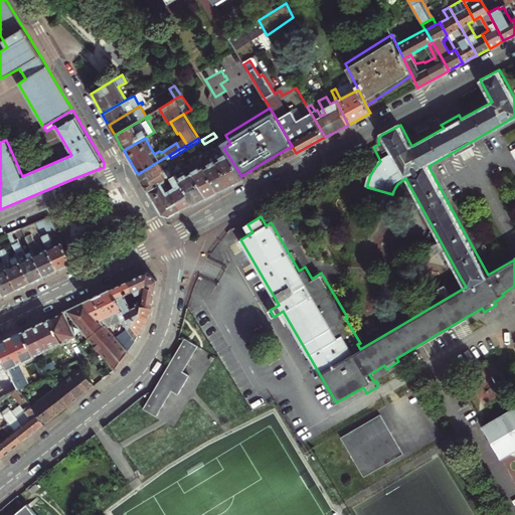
[(222,147),(210,154),(230,186),(237,182),(243,179),(241,176),(223,148),(222,147)]
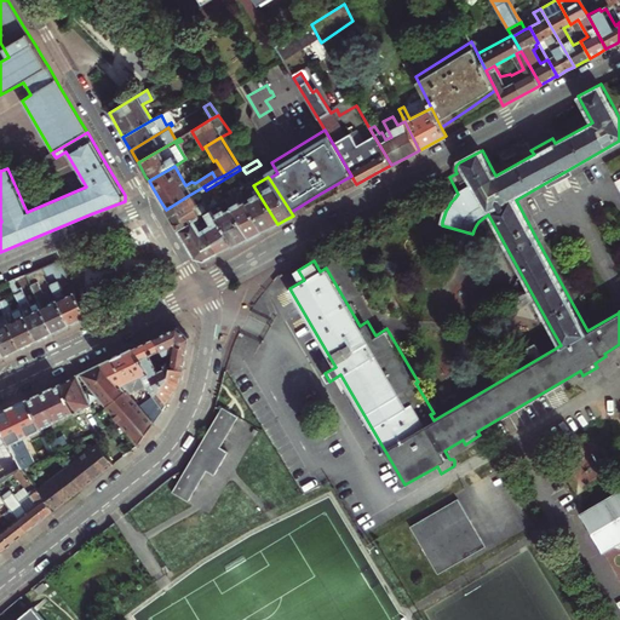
[(253,185),(240,193),(263,230),(271,227),(277,224),(253,185)]
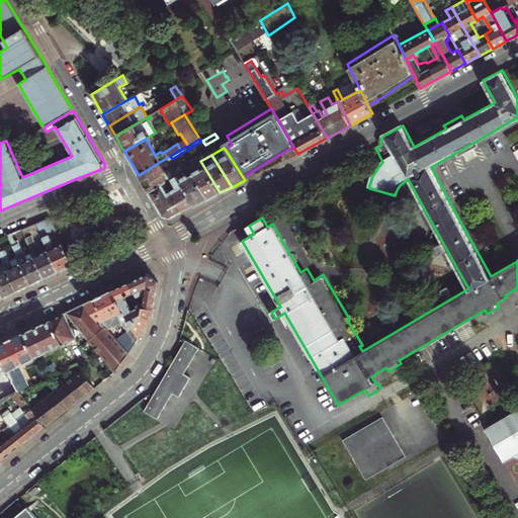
[(200,161),(188,168),(207,198),(214,195),(220,192),(200,161)]
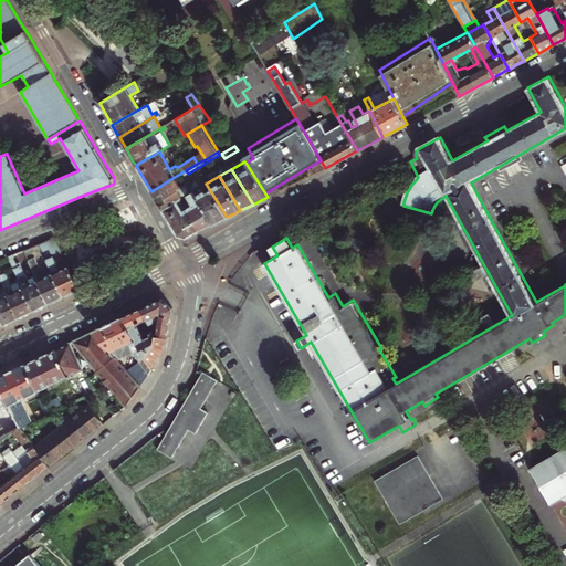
[(173,178),(152,191),(158,202),(163,210),(180,199),(181,199),(176,190),(178,188),(173,178)]
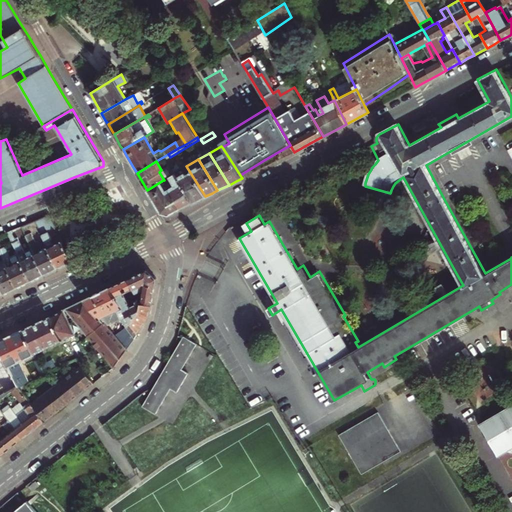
[(173,172),(174,174),(192,203),(198,200),(205,196),(186,166),(185,164),(173,172)]
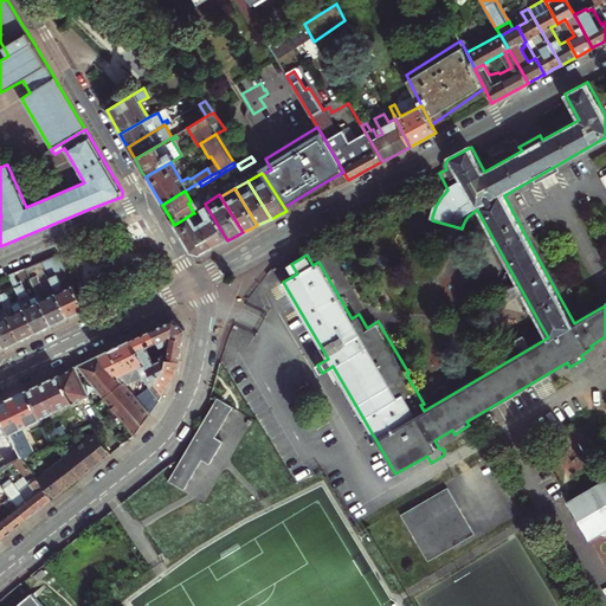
[(194,213),(193,213),(213,247),(220,244),(227,240),(206,206),(194,213)]
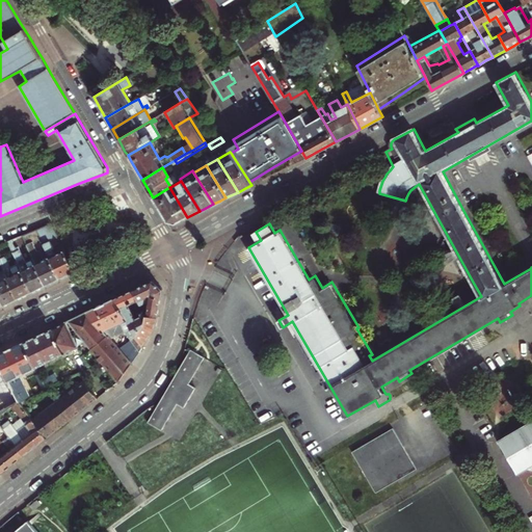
[(169,187),(153,197),(160,210),(166,221),(175,223),(187,217),(169,187)]
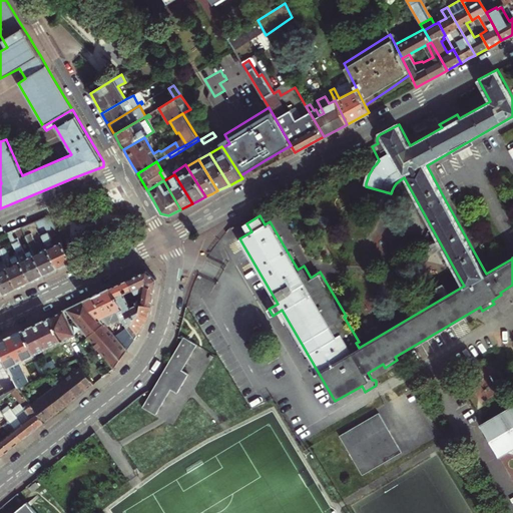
[(42,218),(36,220),(41,232),(45,239),(59,269),(65,267),(73,263),(67,250),(63,241),(53,246),(50,239),(51,239),(42,218)]
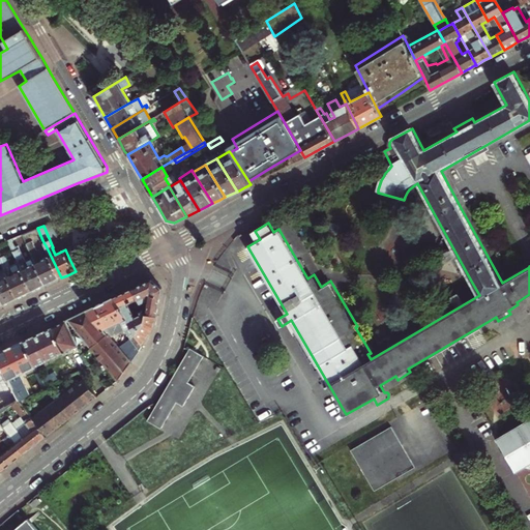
[(23,234),(34,258),(47,285),(52,283),(61,277),(47,247),(38,251),(35,243),(42,240),(37,228),(23,234)]
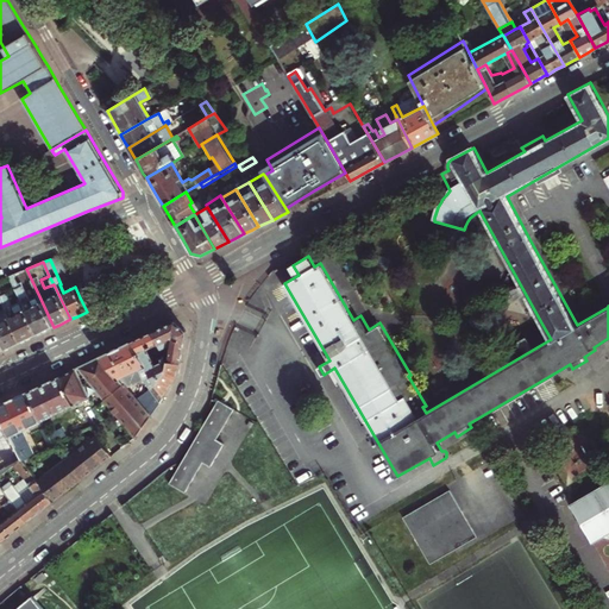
[(14,275),(10,276),(22,302),(38,334),(44,332),(54,327),(39,296),(31,301),(24,286),(20,287),(14,275)]
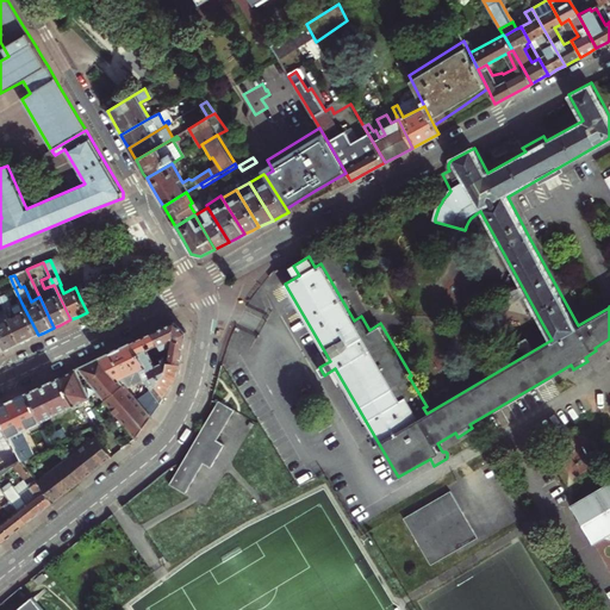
[(0,287),(0,297),(6,310),(22,343),(30,338),(38,335),(22,303),(13,306),(7,293),(4,296),(0,287)]
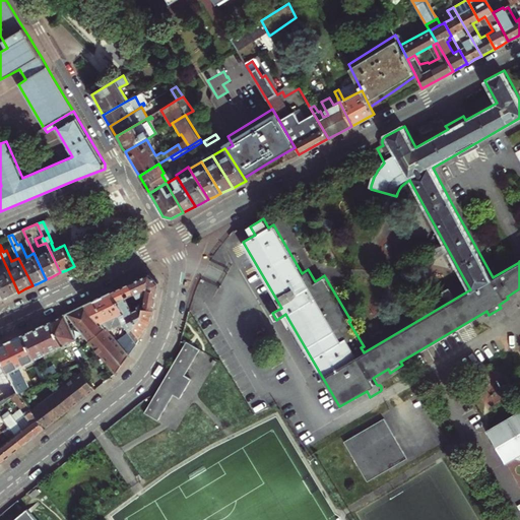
[(0,288),(5,299),(12,296),(18,293),(5,264),(0,266),(0,288)]
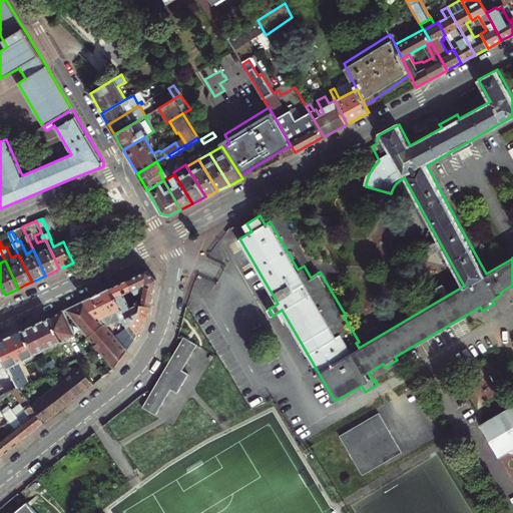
[(142,273),(130,279),(137,293),(137,294),(145,290),(144,301),(141,302),(142,303),(153,305),(158,279),(148,271),(142,273)]
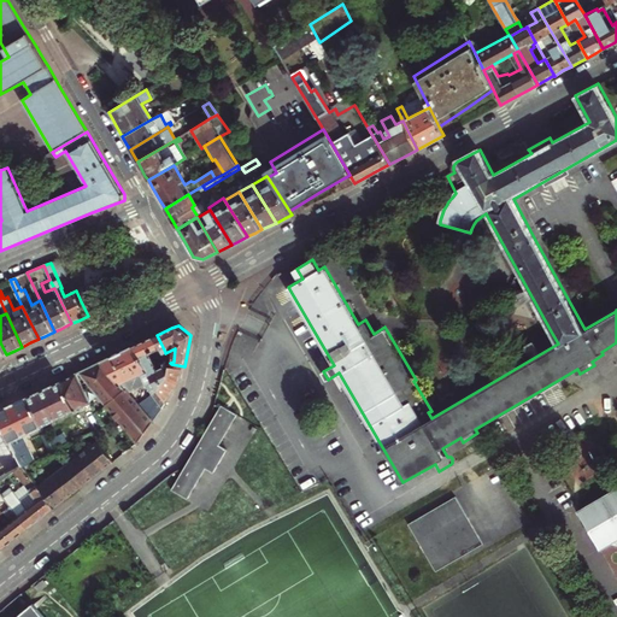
[(152,338),(135,346),(159,386),(169,400),(175,392),(182,380),(184,366),(171,364),(170,363),(169,362),(166,363),(159,366),(154,357),(165,352),(157,335),(152,338)]
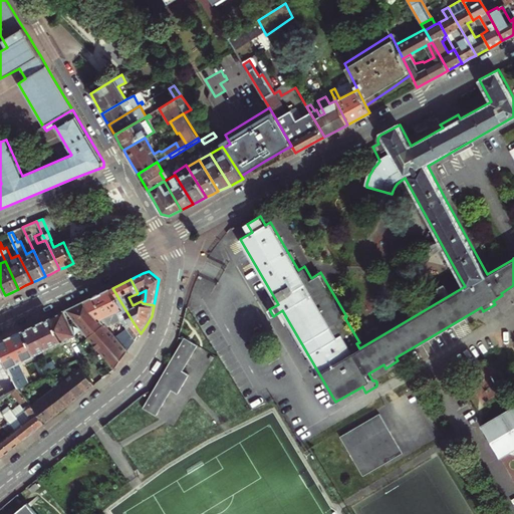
[(125,327),(126,326),(133,321),(112,288),(103,292),(89,299),(86,300),(104,323),(109,328),(121,322),(125,327)]
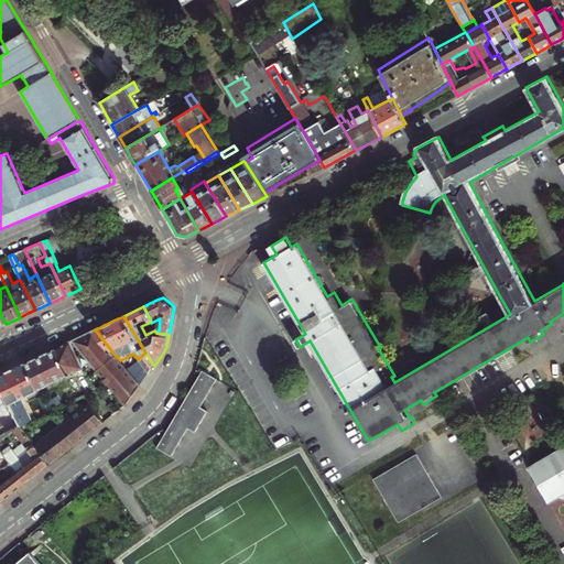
[(87,333),(72,340),(83,354),(96,370),(115,355),(95,329),(87,333)]
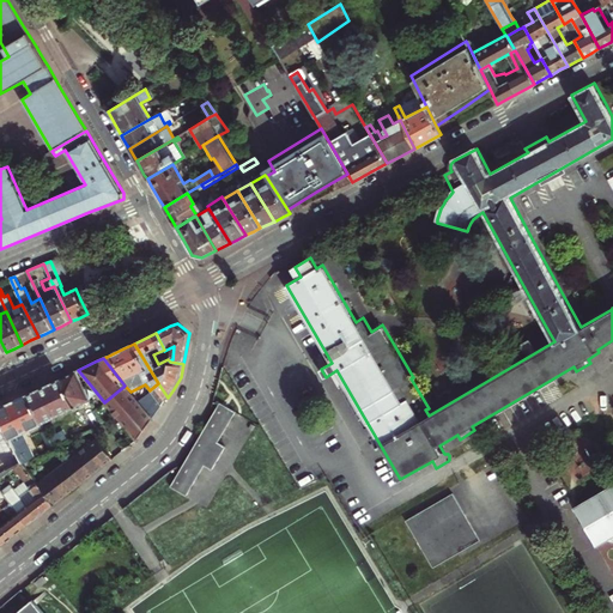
[(78,370),(77,371),(85,388),(90,384),(78,370)]
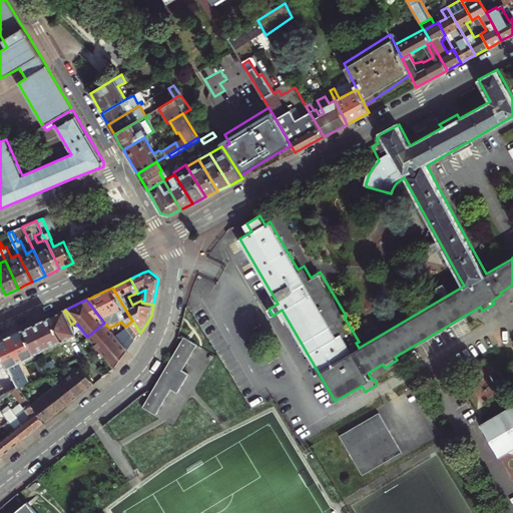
[(29,327),(24,330),(36,357),(64,343),(63,341),(76,335),(71,325),(64,311),(29,327)]
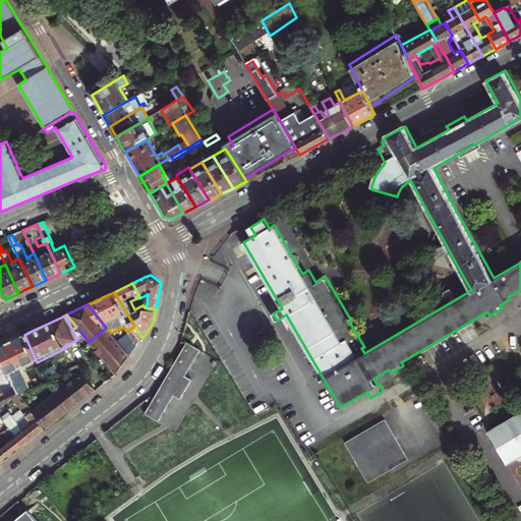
[(134,326),(128,331),(137,345),(142,338),(134,326)]
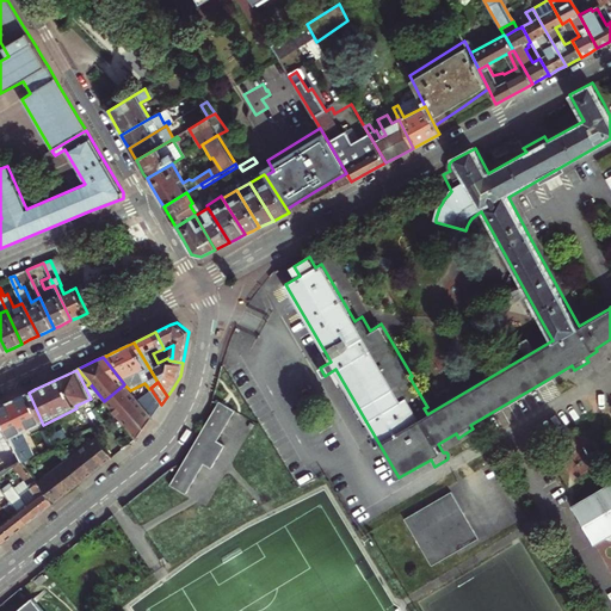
[(130,390),(124,384),(104,401),(135,440),(139,438),(153,417),(139,400),(133,394),(130,390)]
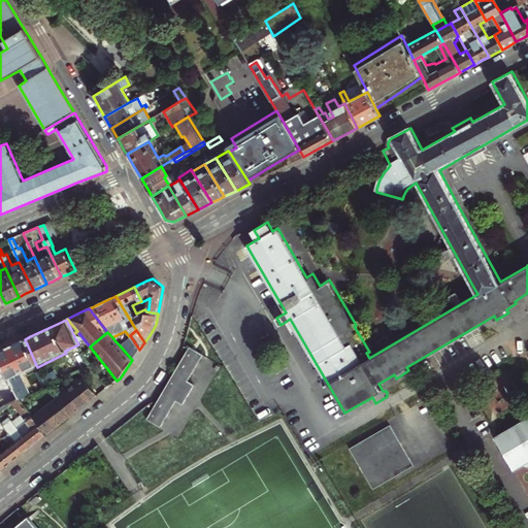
[(124,341),(120,345),(132,360),(137,353),(139,350),(130,335),(129,336),(124,341)]
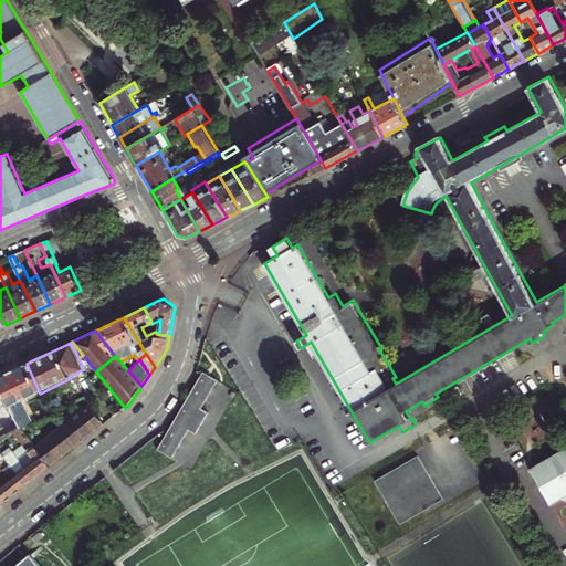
[(16,368),(0,376),(0,384),(20,427),(32,421),(23,401),(40,394),(27,364),(16,368)]
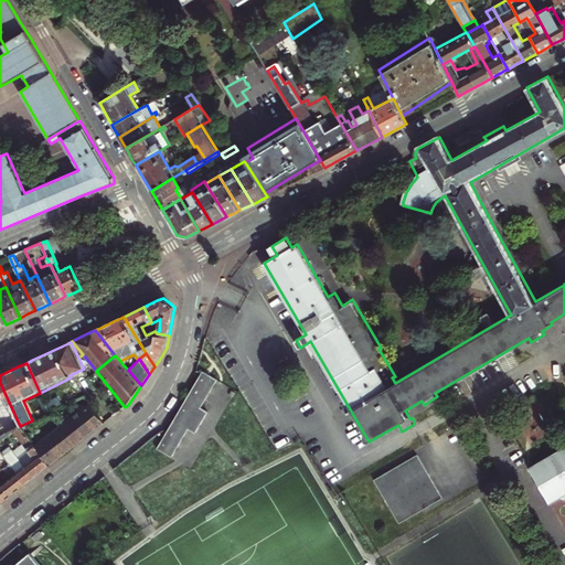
[(168,432),(159,446),(172,454),(189,426),(195,430),(209,411),(201,406),(219,379),(205,370),(168,432)]
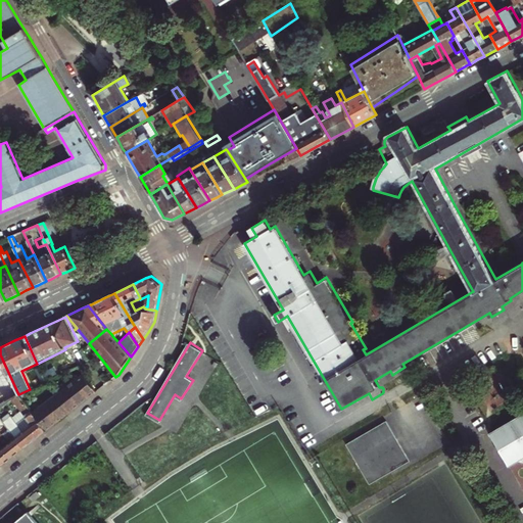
[(0,402),(18,394),(0,354),(0,402)]
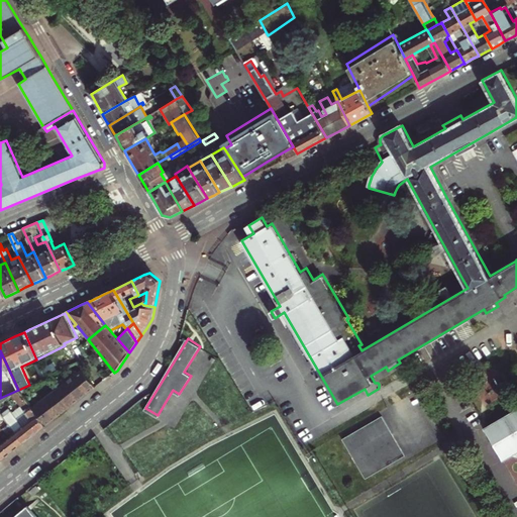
[(83,370),(60,388),(73,405),(96,387),(83,370)]
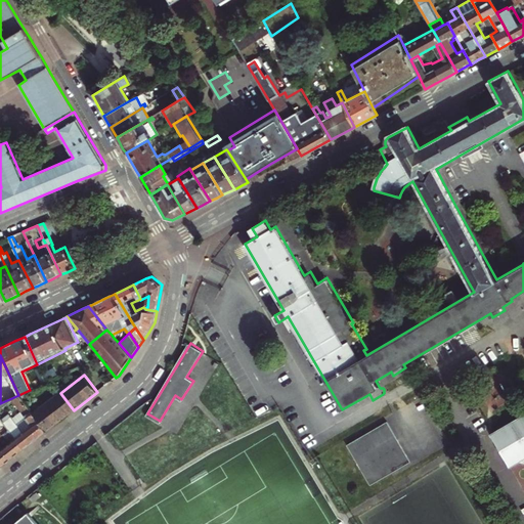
[(60,393),(35,415),(48,431),(74,410),(60,393)]
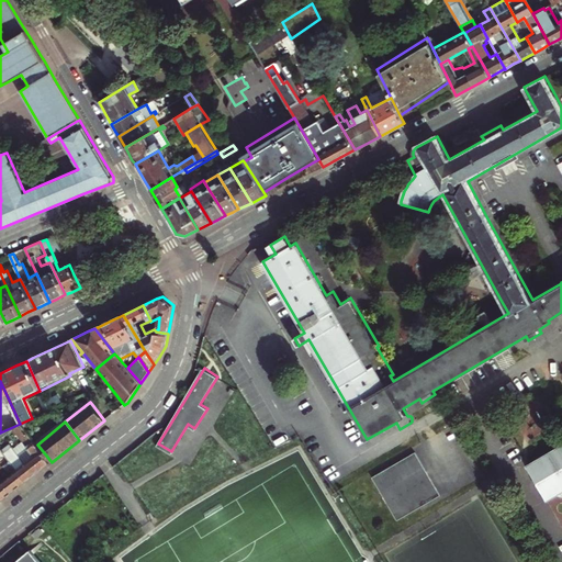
[(22,439),(12,448),(9,444),(1,449),(10,460),(26,482),(41,471),(52,462),(37,445),(20,424),(13,429),(22,439)]
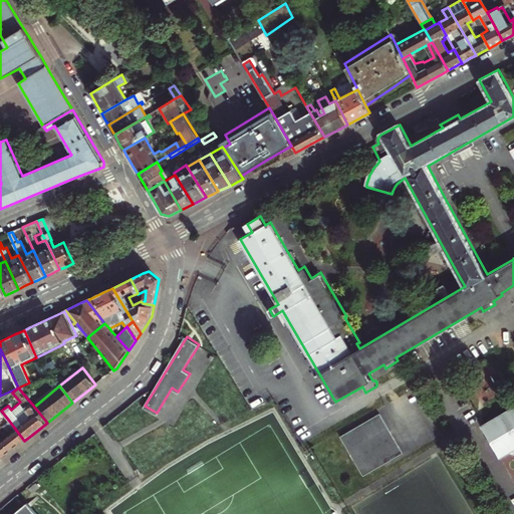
[(513,409),(481,428),(488,440),(486,441),(490,448),(492,447),(499,459),(507,454),(513,456),(513,409)]
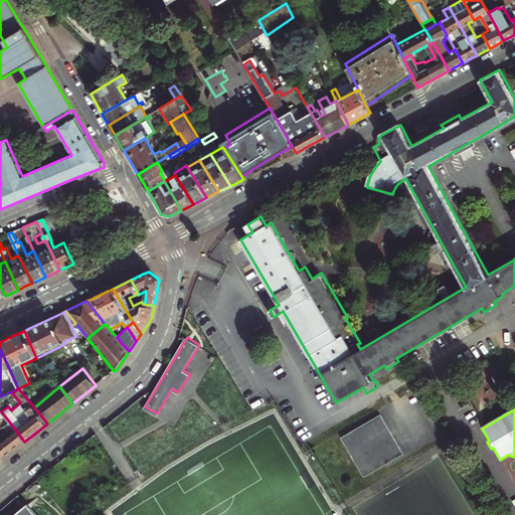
[(363,426),(341,439),(364,478),(384,466),(404,454),(381,415),(363,426)]
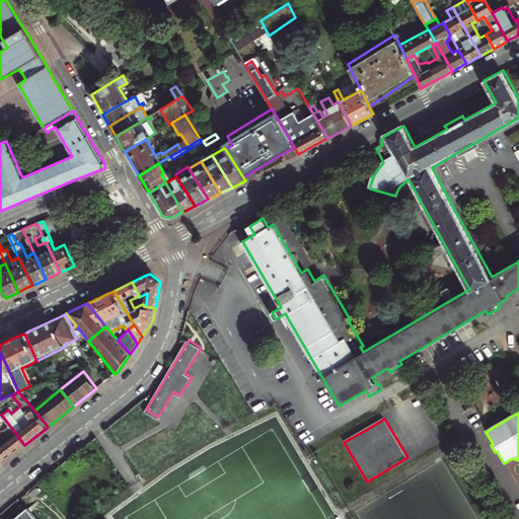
[(0,458),(3,462),(13,454),(24,445),(9,425),(0,432),(0,458)]
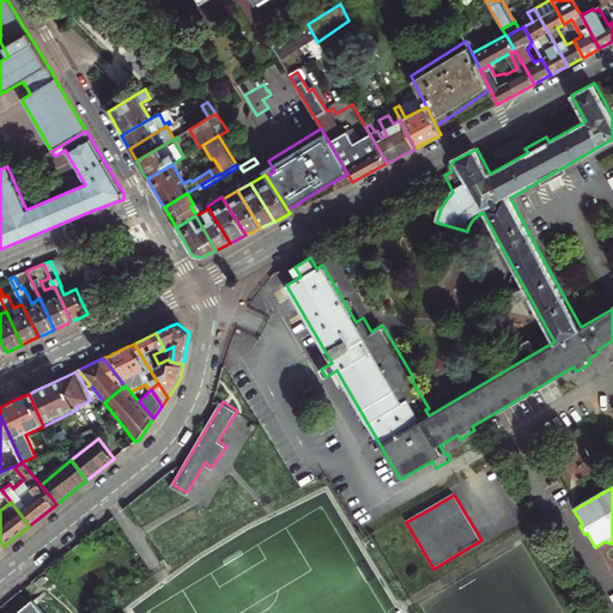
[(35,583),(38,588),(48,581),(43,576),(35,583)]
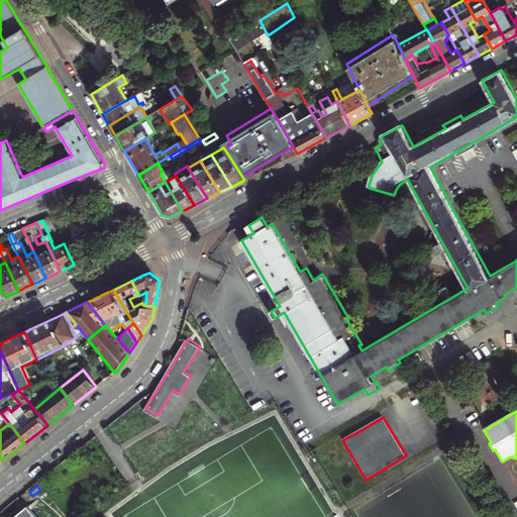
[(36,516),(32,512),(28,506),(14,516),(36,516)]
